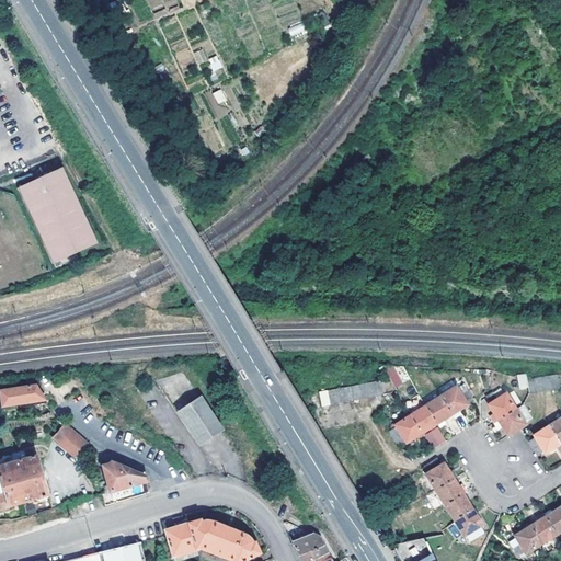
[(302,23),(287,29),(290,36),(305,31),(302,23)]
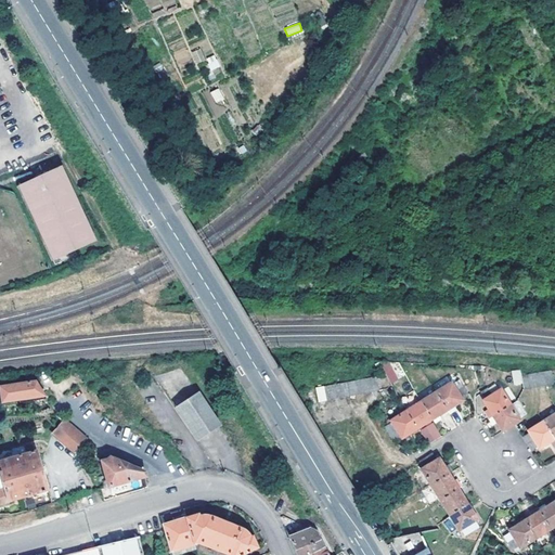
[(201,48),(191,52),(196,64),(206,61),(201,48)]
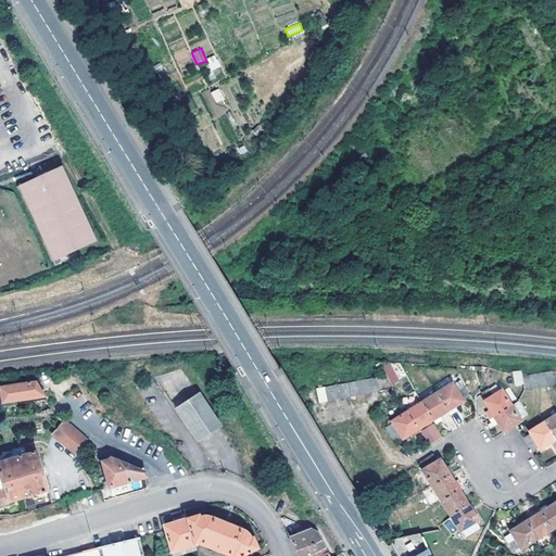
[(211,77),(220,76),(217,55),(209,57),(211,77)]
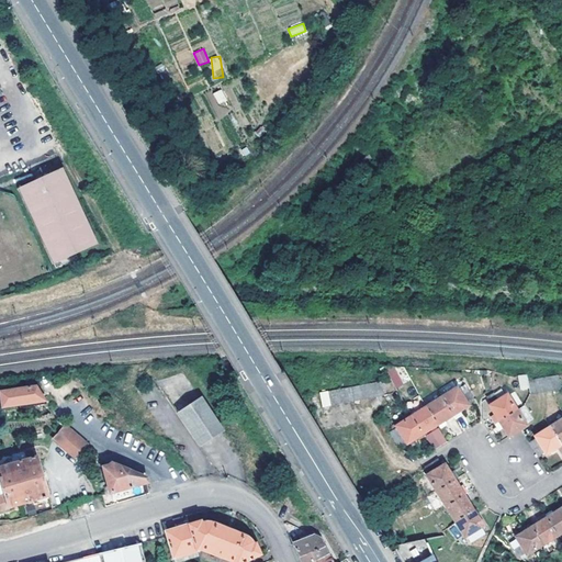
[(222,89),(213,93),(218,105),(227,101),(222,89)]
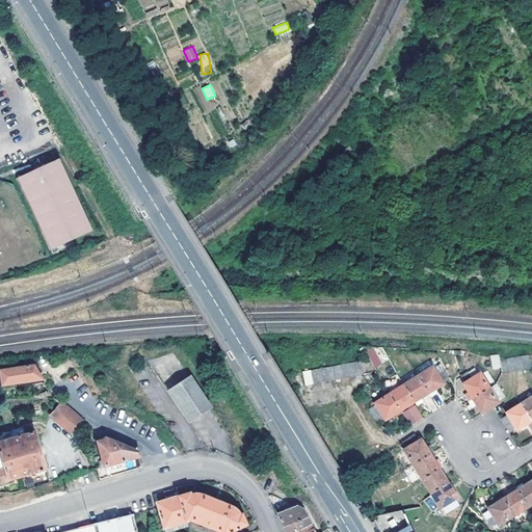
[(38,175),(37,171),(18,180),(51,251),(91,233),(59,161),(42,169),(43,173),(38,175)]
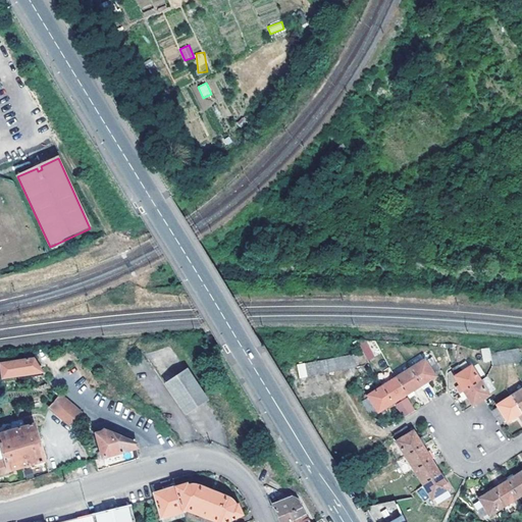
[(366,341),(359,344),(367,361),(374,358),(366,341)]
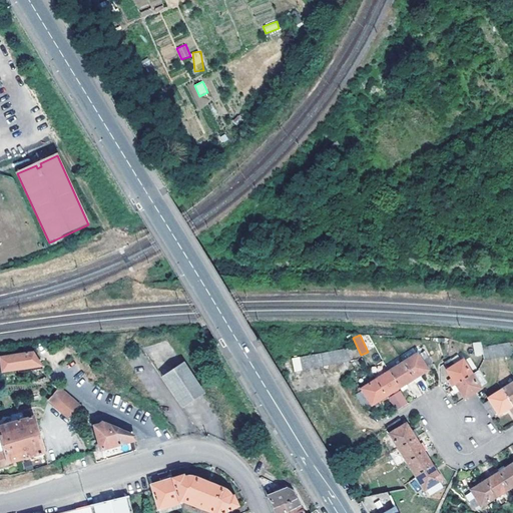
[(483,351),(482,344),(474,346),(477,358),(484,356),(483,351)]
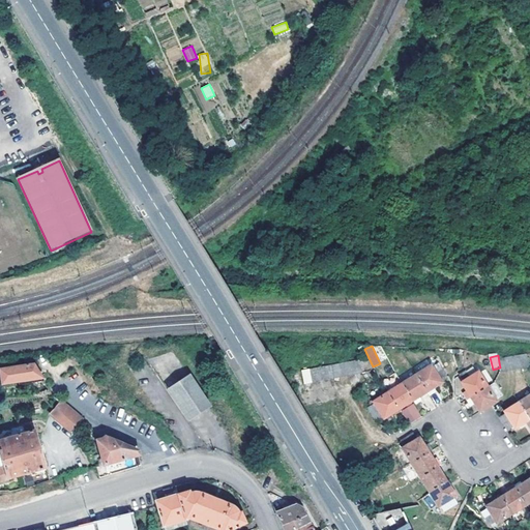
[(520,358),(523,371),(529,369),(527,357),(520,358)]
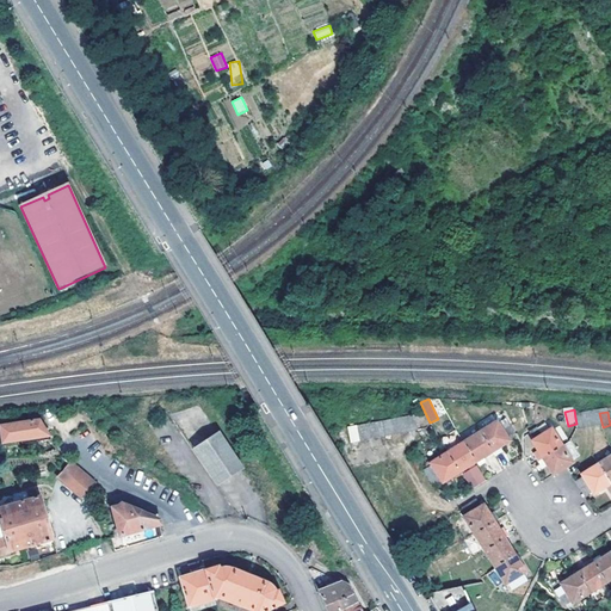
[(592,414),(596,429),(603,427),(599,413),(592,414)]
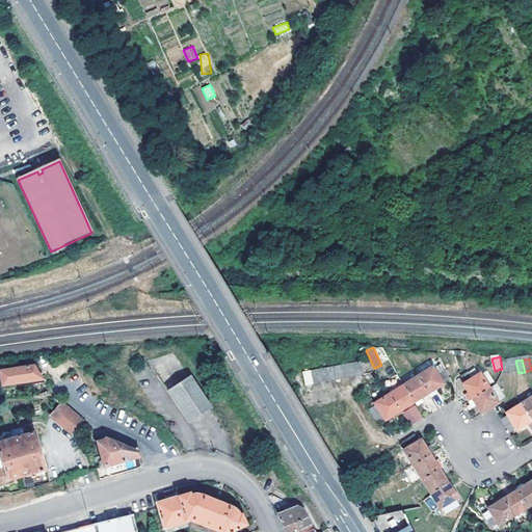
[(509,363),(512,374),(519,373),(515,361),(509,363)]
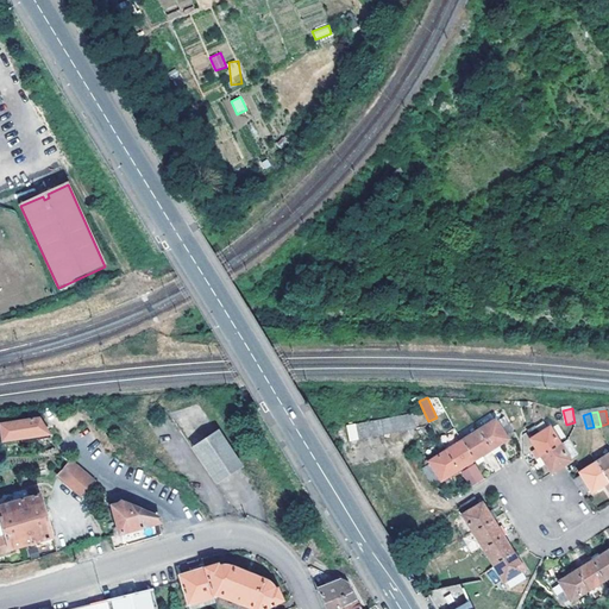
[(586,428),(583,415),(573,416),(575,422),(577,431),(586,428)]
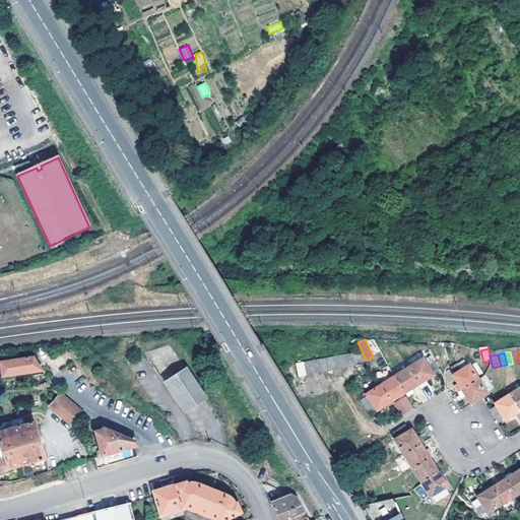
[(299,378),(346,369),(353,368),(351,355),(297,366),(299,378)]
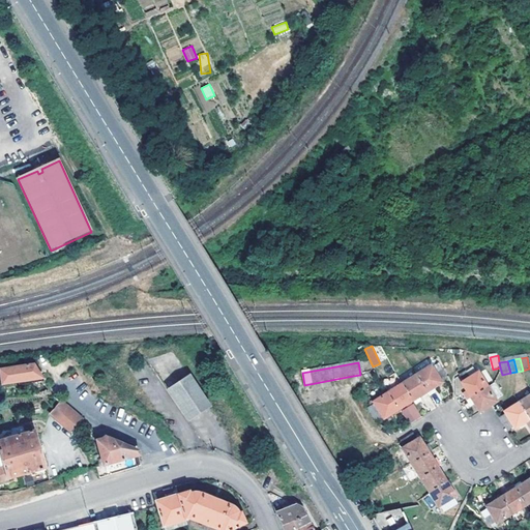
[(42,379),(35,366),(34,364),(0,369),(0,375),(2,376),(3,385),(42,379)]
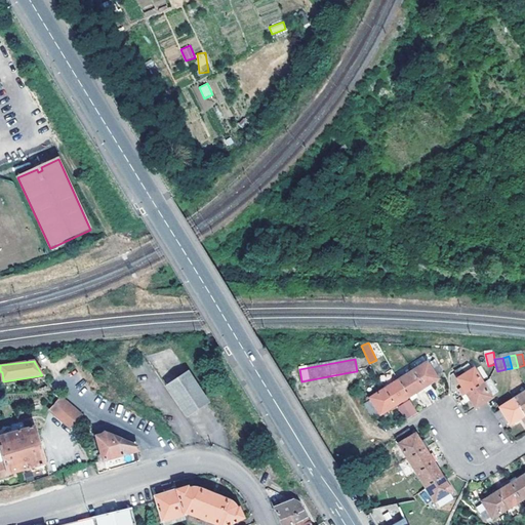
[(414,371),(426,389),(428,393),(434,388),(432,385),(435,382),(434,380),(429,374),(436,370),(432,364),(425,368),(423,366),(414,371)]
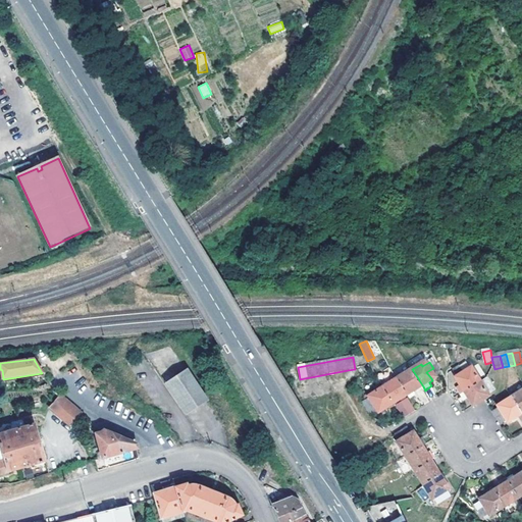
[(452,376),(463,396),(480,384),(469,367),(467,368),(463,363),(457,367),(460,371),(454,375),(452,376)]
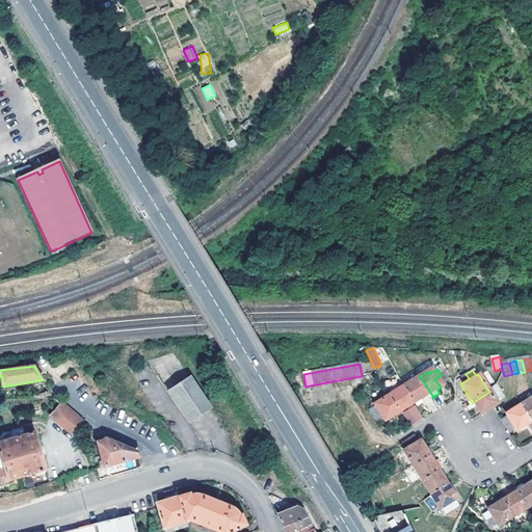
[(188,423),(213,407),(192,374),(166,391),(188,423)]
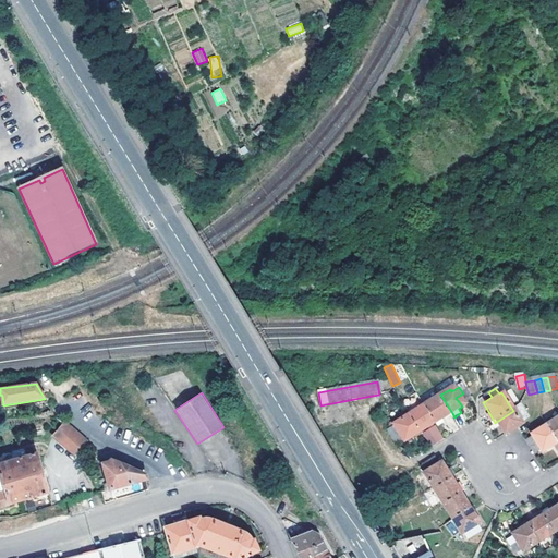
[(461,404),(468,401),(463,393),(456,398),(461,404)]
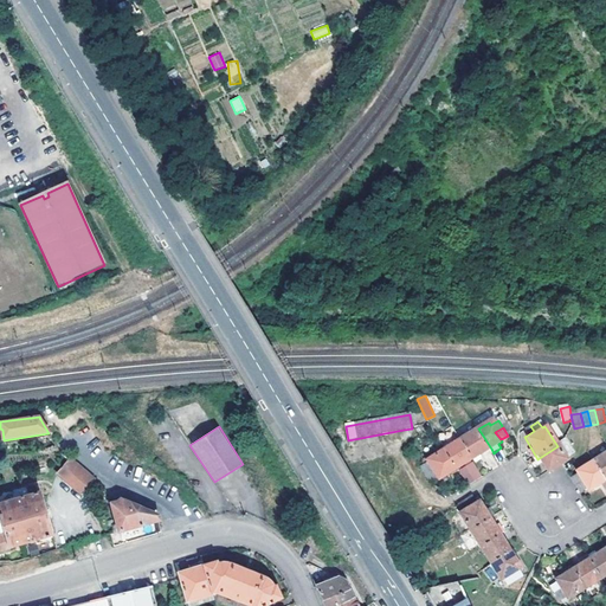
[(461,440),(472,461),(475,464),(483,459),(481,456),(491,449),(478,429),(461,440)]
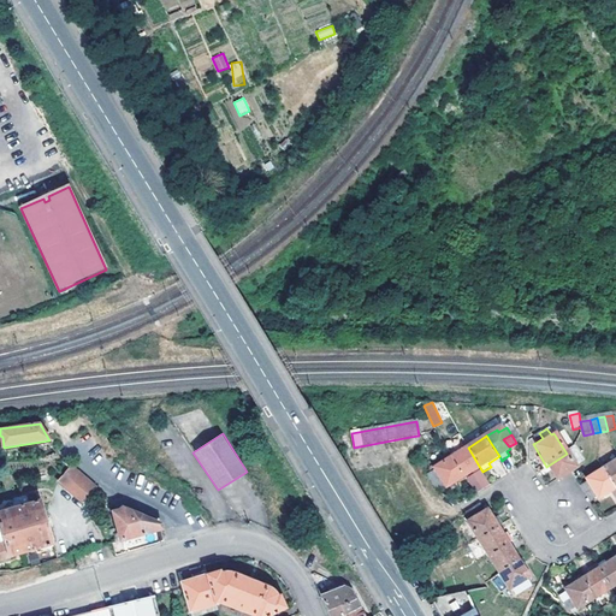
[(480,468),(468,448),(452,457),(450,458),(463,480),(473,473),(474,475),(480,472),(480,468)]
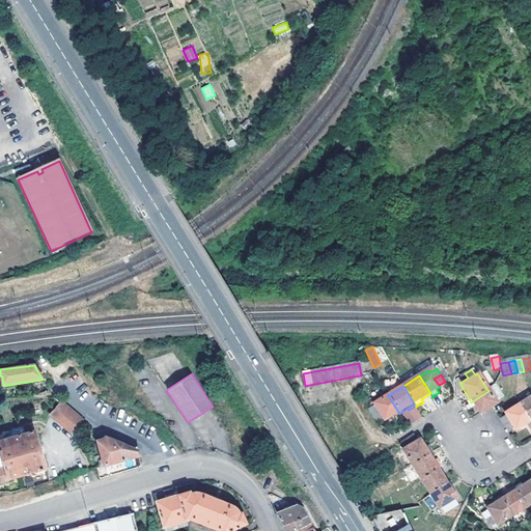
[(488,391),(471,402),(468,404),(472,411),(475,409),(479,415),(492,408),(496,404),(496,402),(502,398),(495,387),(488,391)]
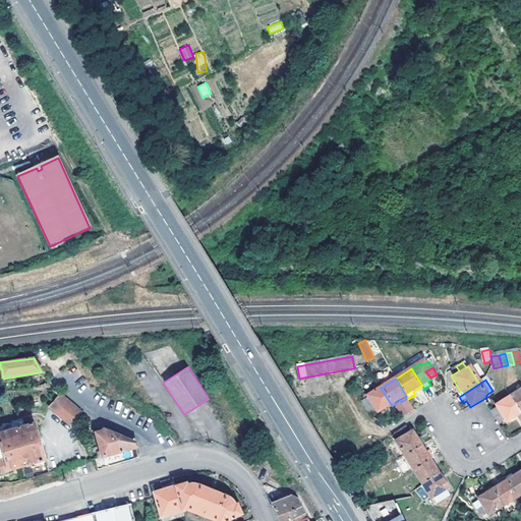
[(374,404),(378,411),(380,413),(392,406),(381,388),(369,395),(371,398),(363,403),(367,409),(374,404)]
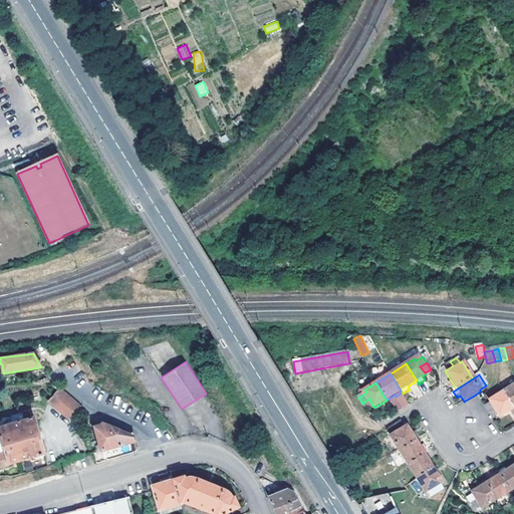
[(513,382),(501,392),(512,409),(513,407),(513,382)]
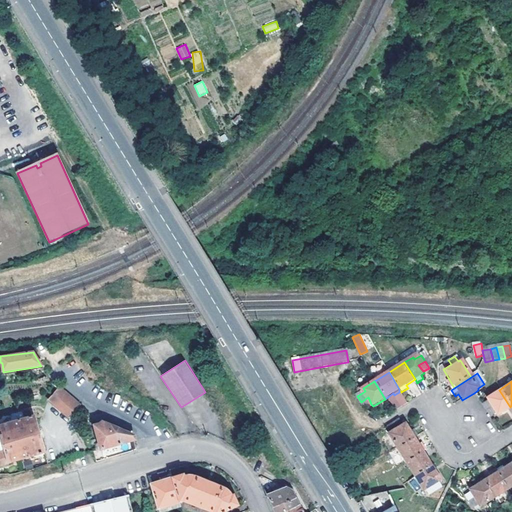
[(79,405),(60,389),(50,400),(69,416),(79,405)]
